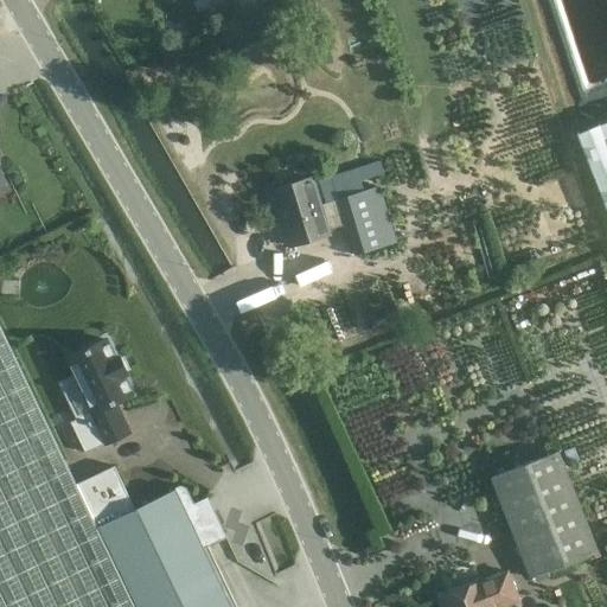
[(246,25),(257,20),(254,8),(241,12),(246,25)]
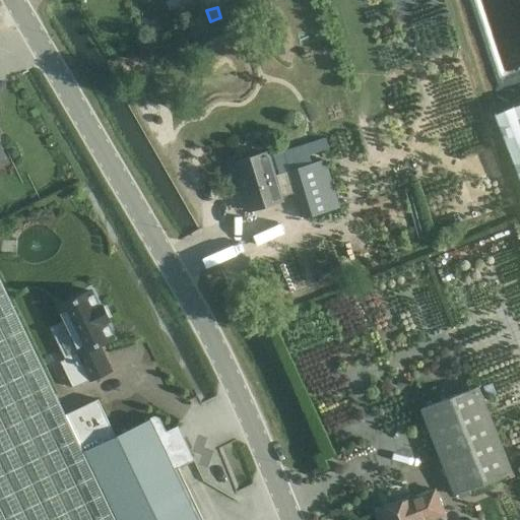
[(519,519),(519,103),(495,113),(519,178),(519,519)]
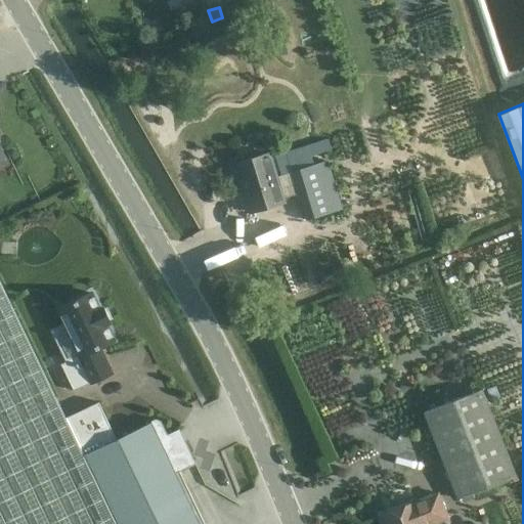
[(298,194),(306,222),(342,210),(328,162),(276,178),(269,154),(235,164),(251,213),(285,203),(284,199),(298,194)]
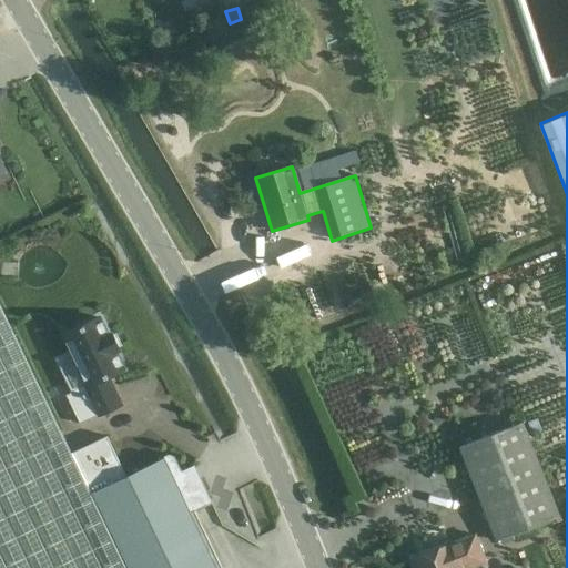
[(0,567),(215,567),(190,513),(210,503),(193,467),(180,473),(173,458),(169,456),(125,477),(107,437),(70,454),(0,306),(0,567)]
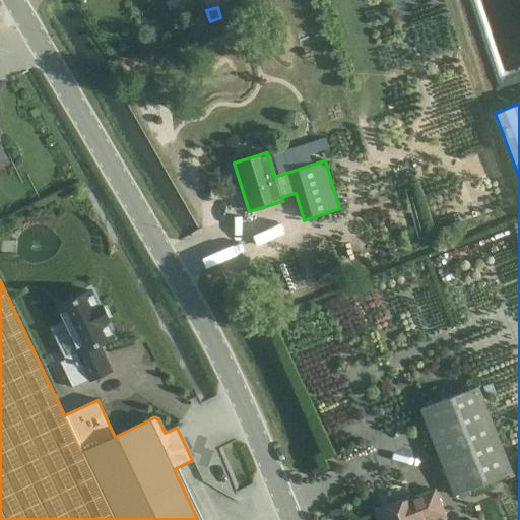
[(111,371),(104,356),(99,345),(114,338),(106,323),(109,321),(102,306),(99,308),(91,291),(59,307),(80,352),(61,363),(73,389),(89,382),(111,371)]
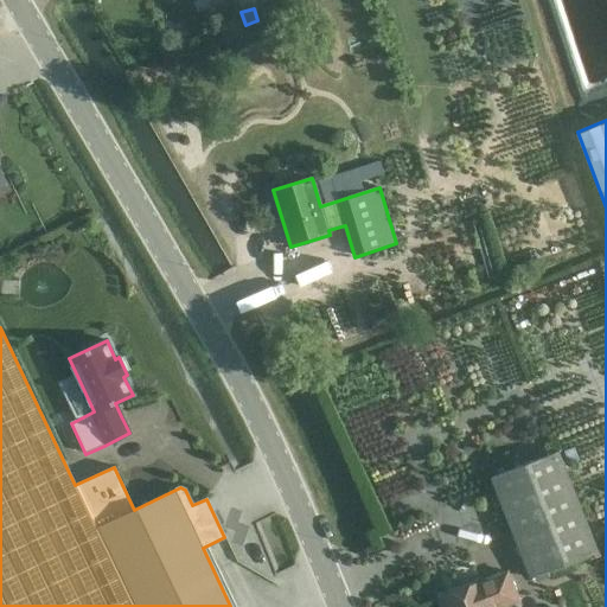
[(560,451),(491,478),(531,579),(599,553),(560,451)]
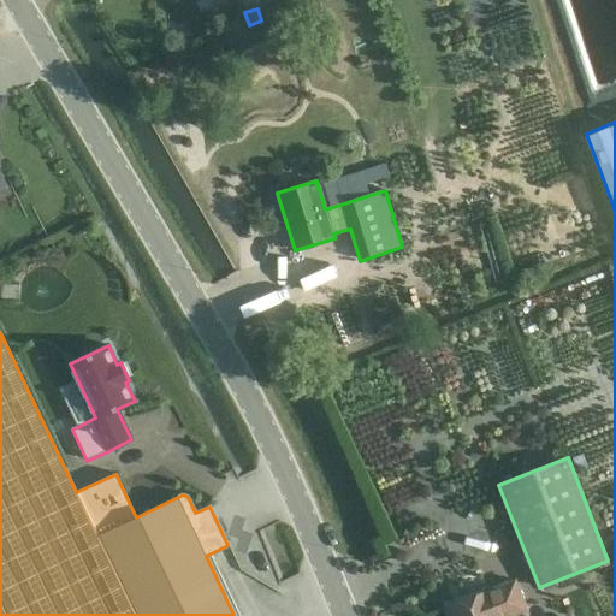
[(510,615),(527,610),(516,580),(448,606),(451,615),(510,615)]
